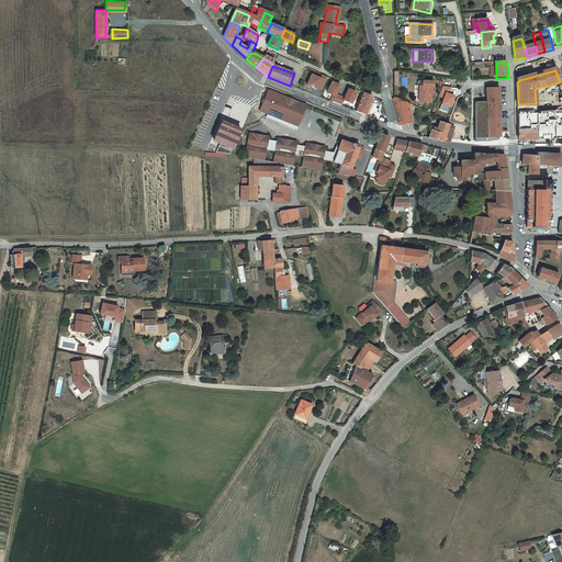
[(316,90),(316,88),(322,90),(327,78),(322,76),(321,79),(311,76),(306,86),(316,90)]
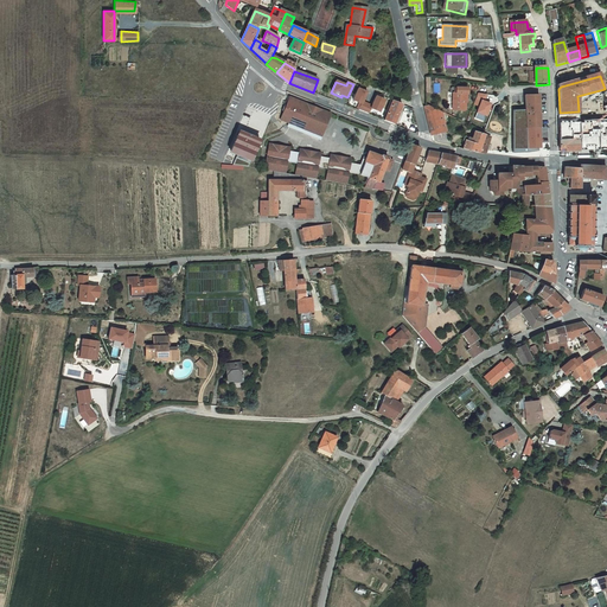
[(457,94),(454,93),(449,109),(461,113),(464,106),(466,96),(468,97),(470,93),(459,89),(457,94)]
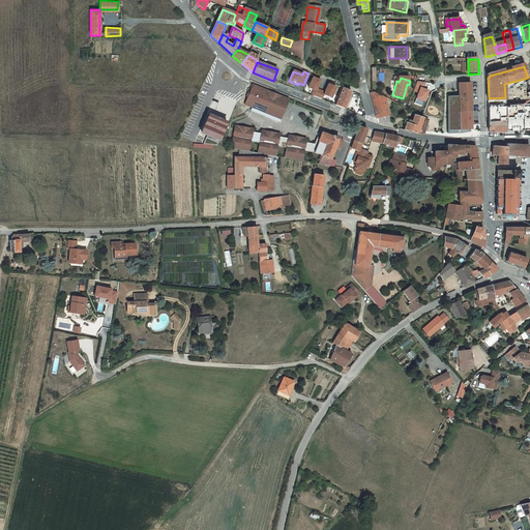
[(313,79),(308,89),(316,92),(314,97),(318,98),(321,92),(317,90),(321,82),(313,79)]
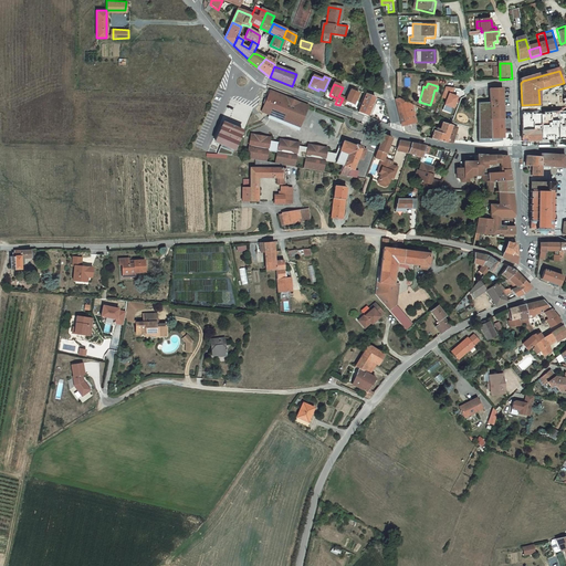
[(504,118),(502,87),(491,88),(491,103),(492,118),(504,118)]
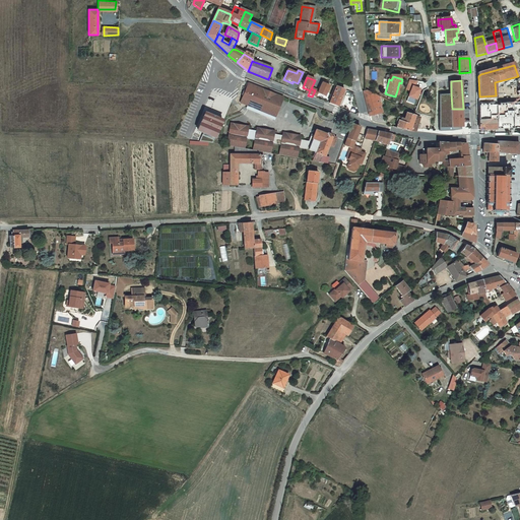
[(414,89),(417,82),(410,81),(405,89),(409,92),(406,96),(413,101),(418,91),(414,89)]
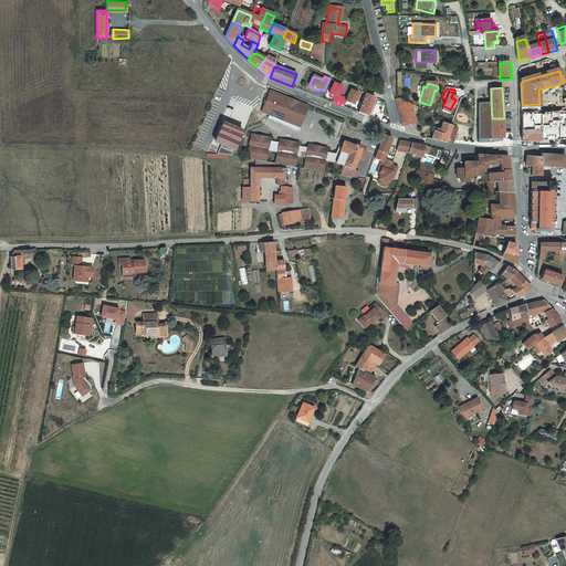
[(343,98),(339,105),(344,107),(346,103),(354,106),(359,95),(350,91),(347,100),(343,98)]
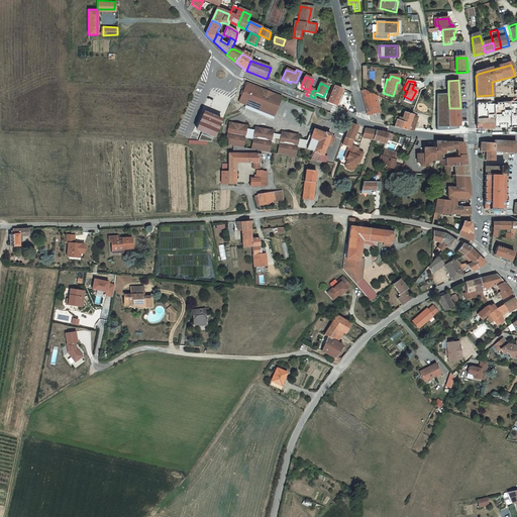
[(262,112),(274,117),(282,98),(246,84),(244,89),(241,87),(240,89),(242,90),(240,95),(241,96),(240,99),(241,100),(242,102),(243,103),(244,104),(246,105),(247,106),(249,107),(250,107),(253,108),(262,112)]
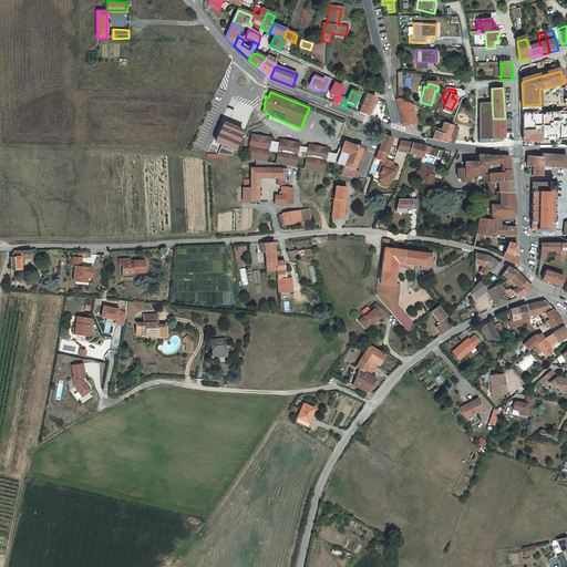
[(368,119),(375,99),(367,94),(359,114),(368,119)]
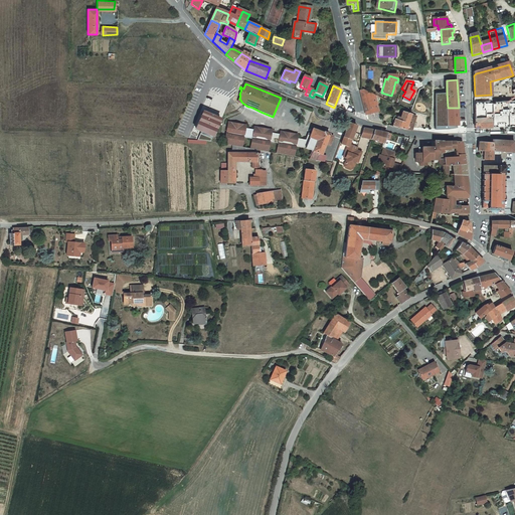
[(382,113),(379,98),(379,97),(365,91),(362,92),(368,116),(382,113)]
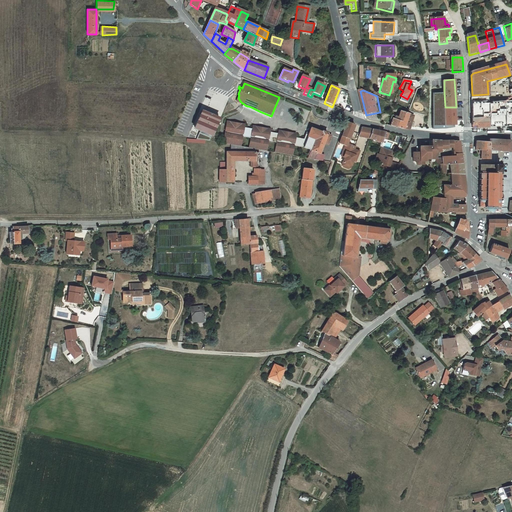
[(445,107),(444,93),(432,94),(434,129),(446,128),(446,125),(445,107)]
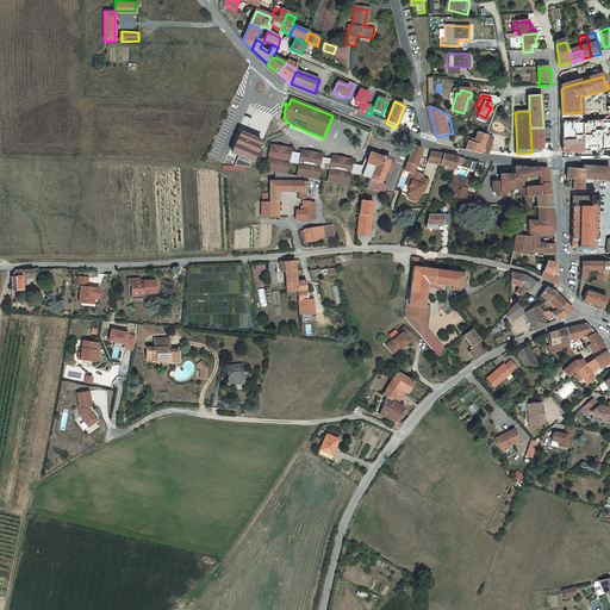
[(285,118),(284,117),(280,120),(291,125),(288,130),(322,143),(323,138),(294,126),(292,125),(291,124),(288,123),(287,122),(286,120),(285,118)]
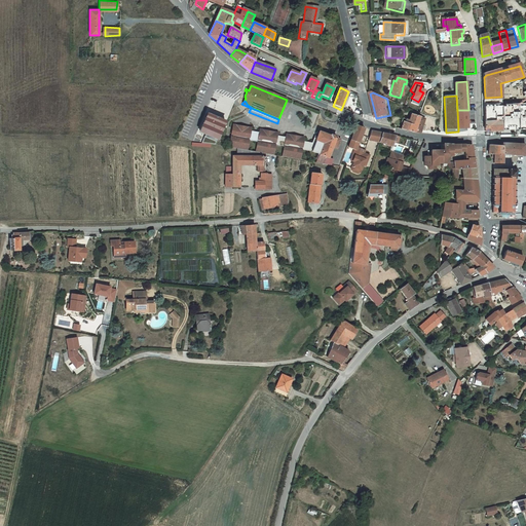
[(525,105),(485,106),(486,122),(502,121),(503,132),(525,130),(525,105)]
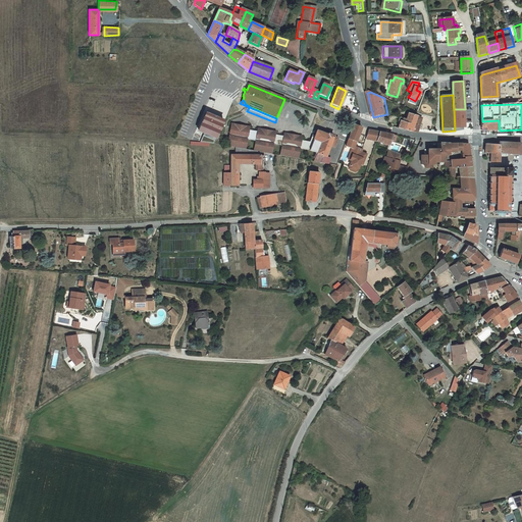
[(463,127),(466,127),(465,109),(454,109),(455,127),(463,127)]
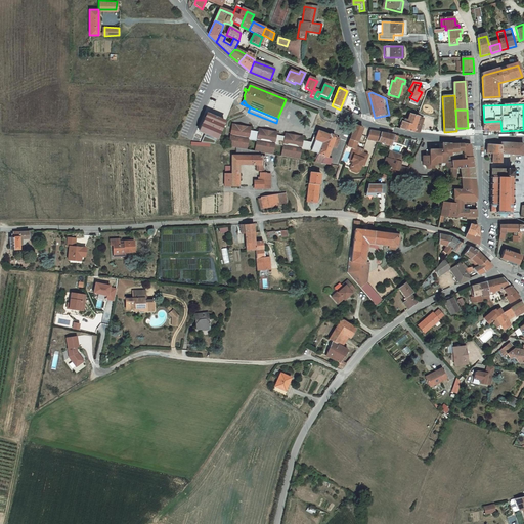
[(217,138),(224,121),(207,114),(200,130),(217,138)]
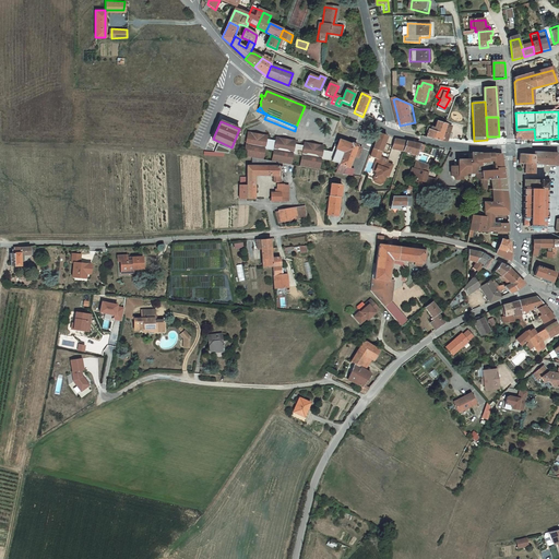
[(443,142),(450,143),(455,128),(449,125),(442,122),(439,130),(430,127),(428,134),(429,135),(428,140),(435,141),(436,140),(443,142)]
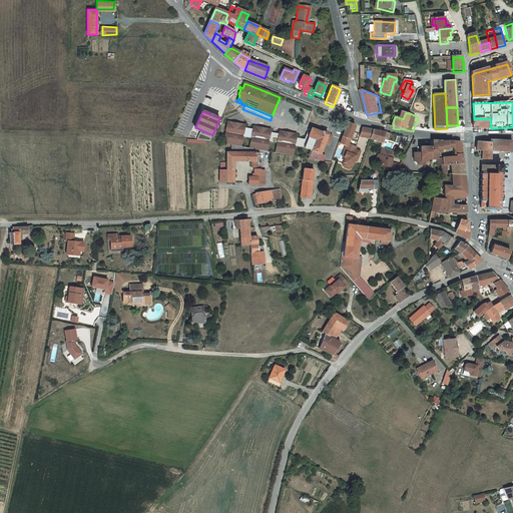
[(474,119),(474,128),(482,128),(491,128),(490,118),(474,119)]
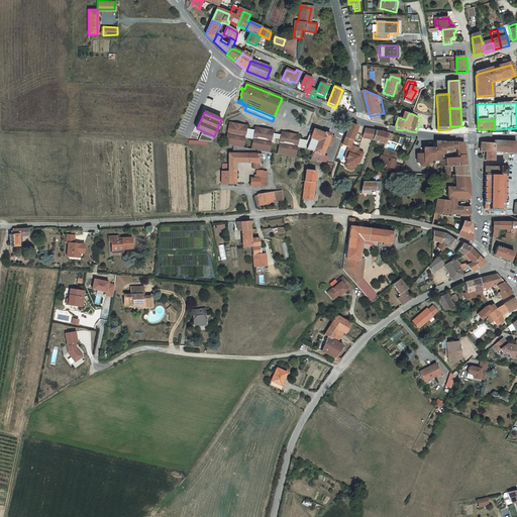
[(233,128),(228,127),(227,132),(229,133),(229,135),(227,135),(225,144),(228,145),(233,146),(243,147),(244,138),(253,139),(252,149),(257,150),(270,152),(272,143),(281,144),(279,154),(296,158),(298,148),(303,149),(307,140),(299,139),(299,140),(295,139),(295,138),(295,137),(294,136),(294,135),(293,134),(292,134),(290,134),(289,134),(288,135),(287,136),(286,137),(282,137),(282,135),(273,134),(273,135),(269,134),(269,133),(269,132),(268,132),(268,131),(268,130),(267,130),(266,129),(265,129),(263,129),(262,130),(261,130),(261,131),(260,132),(260,133),(255,132),(255,130),(246,129),(246,130),(241,129),(241,128),(241,127),(241,126),(240,126),(240,125),(239,125),(238,124),(237,124),(236,125),(235,125),(234,125),(234,126),(234,127),(233,127),(233,128)]
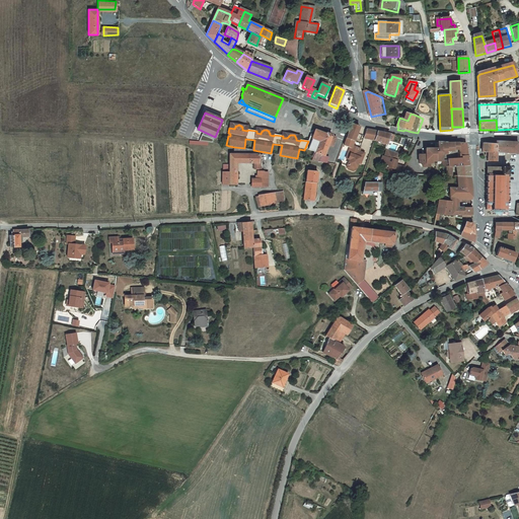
[(355,125),(346,147),(352,149),(354,150),(355,146),(363,128),(362,128),(355,125)]
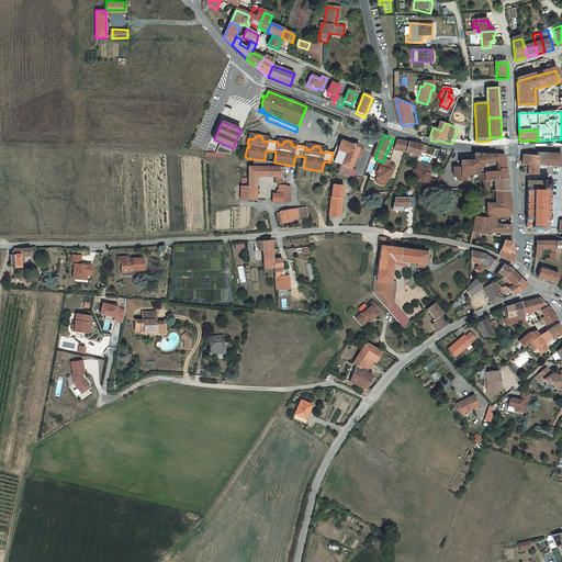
[(220,144),(232,149),(233,148),(214,139),(213,142),(220,144)]
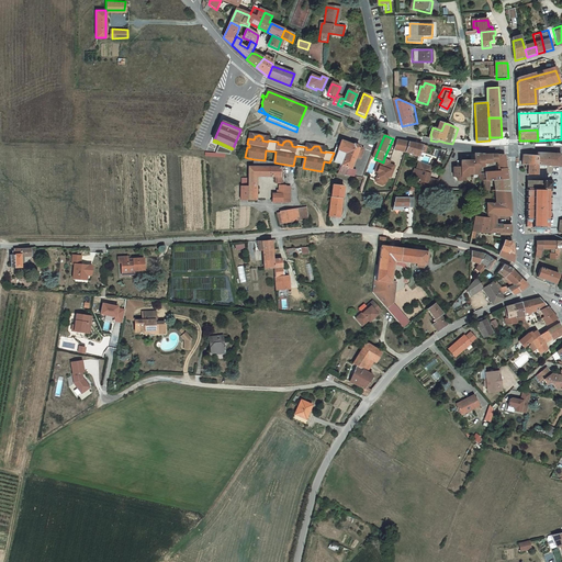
[(355,146),(345,142),(343,146),(339,145),(336,154),(334,153),(329,163),(335,164),(344,167),(352,170),(358,158),(360,159),(364,148),(360,146),(360,144),(358,144),(357,145),(356,145),(355,146)]
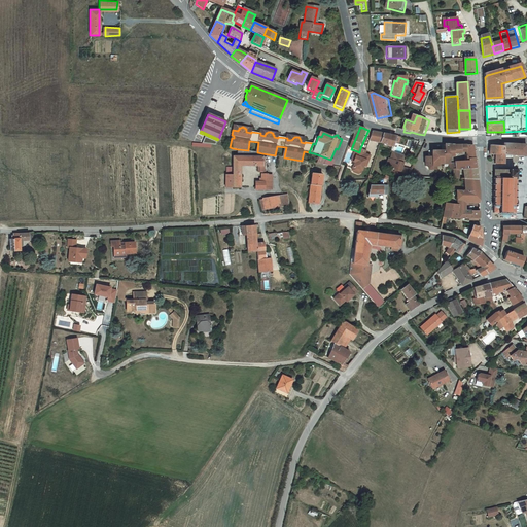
[(377,134),(376,133),(372,142),(382,145),(386,135),(377,134)]
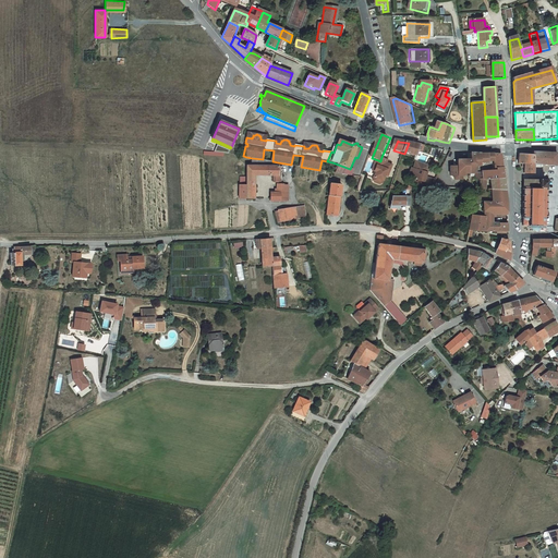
[(228,154),(230,148),(218,143),(214,152),(225,153),(228,154)]
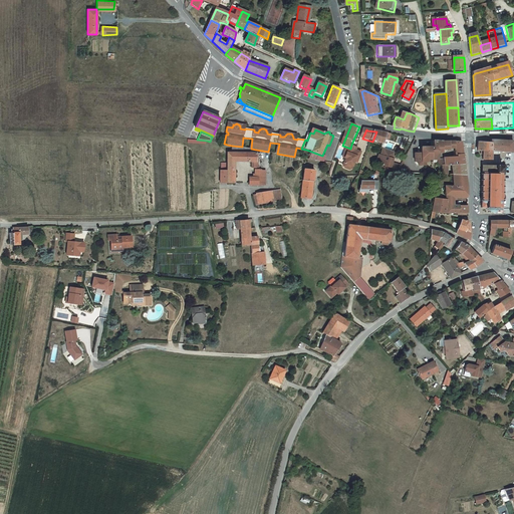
[(389,135),(376,132),(372,142),(384,145),(387,141),(389,135)]
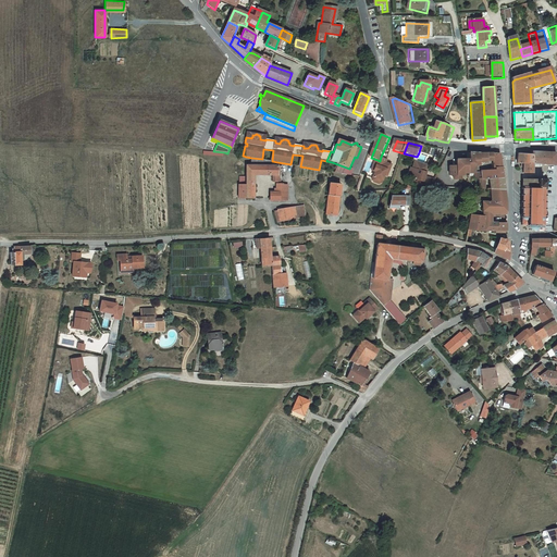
[(556,152),(533,152),(533,157),(533,162),(535,162),(535,164),(556,165),(556,164),(556,163),(556,152)]
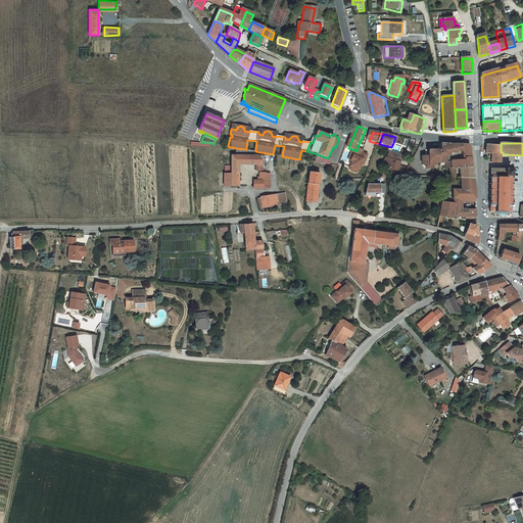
[(452,145),(444,145),(442,147),(441,151),(431,151),(431,157),(424,157),(425,165),(427,165),(428,169),(434,169),(434,165),(438,165),(438,161),(441,160),(441,163),(446,163),(446,158),(449,157),(448,153),(455,153),(455,154),(458,154),(458,152),(458,145),(452,145)]
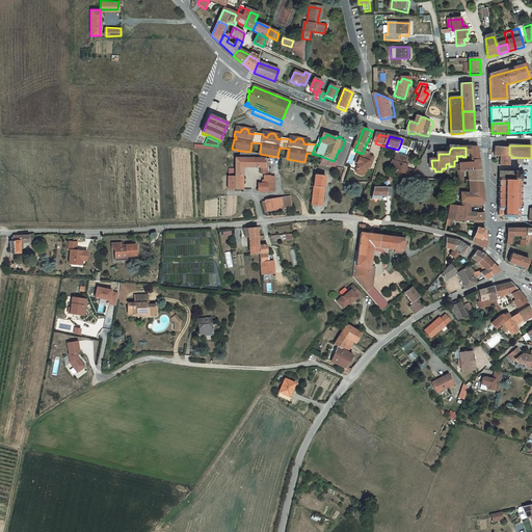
[(455,173),(459,173),(464,173),(471,171),(482,170),(482,165),(481,157),(480,150),(478,148),(472,148),(472,154),(473,164),(459,165),(459,167),(458,167),(457,165),(454,166),(455,173)]
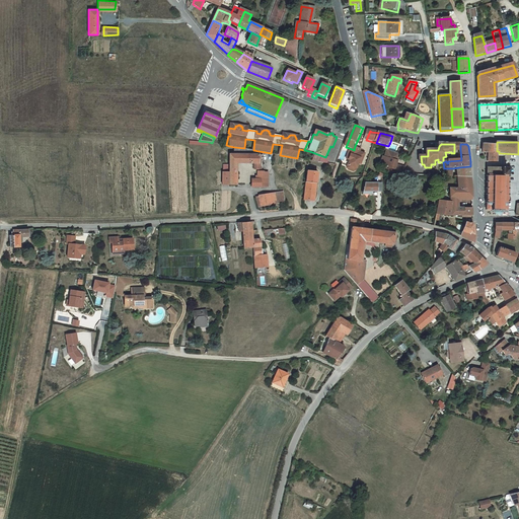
[(497,154),(497,153),(497,151),(497,146),(484,144),(483,153),(484,153),(489,153),(497,154)]
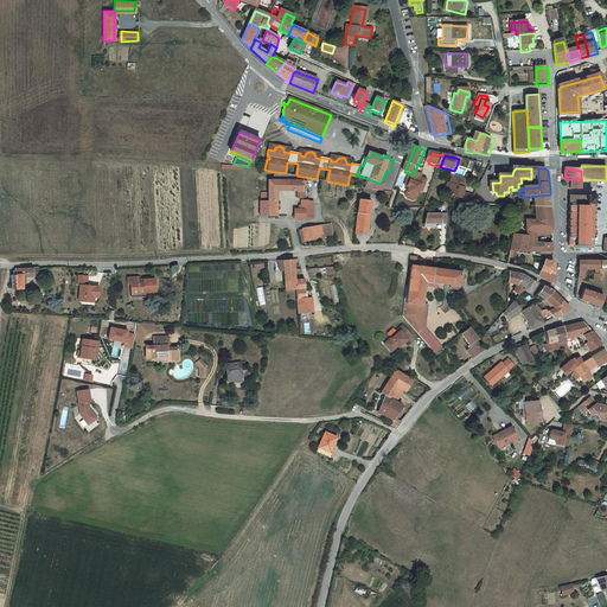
[(425,190),(428,181),(422,179),(425,174),(415,171),(414,176),(411,174),(409,180),(411,181),(409,187),(410,189),(407,197),(408,199),(414,202),(416,200),(422,189),(425,190)]
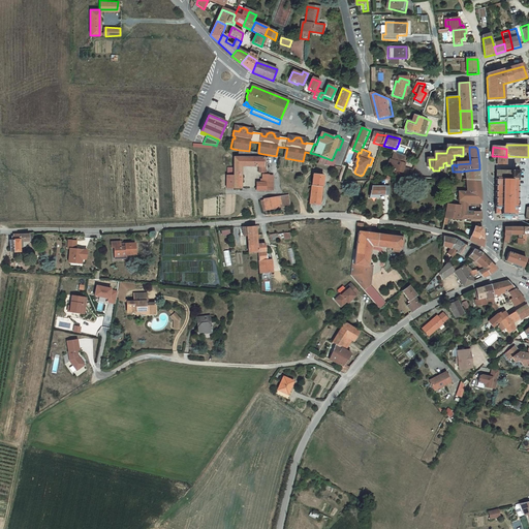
[(249,151),(239,150),(238,157),(234,157),(234,166),(234,174),(234,188),(241,188),(242,166),(258,166),(258,174),(263,174),(263,173),(267,173),(267,163),(263,164),(263,154),(258,153),(249,151)]
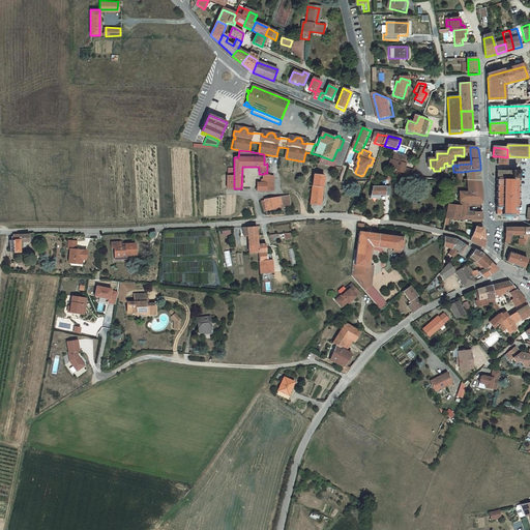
[(402,174),(400,178),(412,178),(415,173),(406,170),(405,168),(405,166),(407,167),(409,158),(408,158),(396,155),(394,164),(392,171),(395,172),(396,172),(398,171),(401,172),(402,174)]
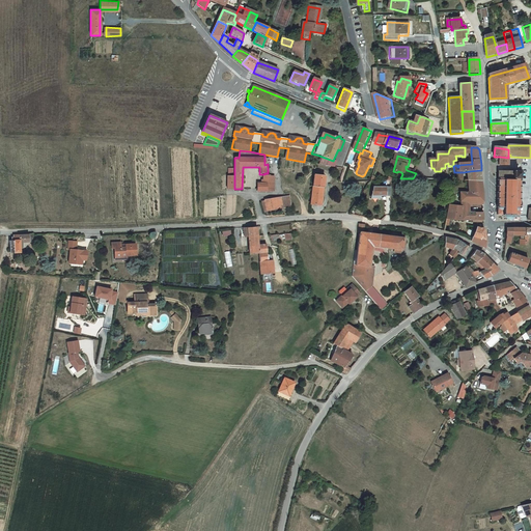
[(508,166),(508,158),(500,157),(500,163),(500,166),(508,166)]
